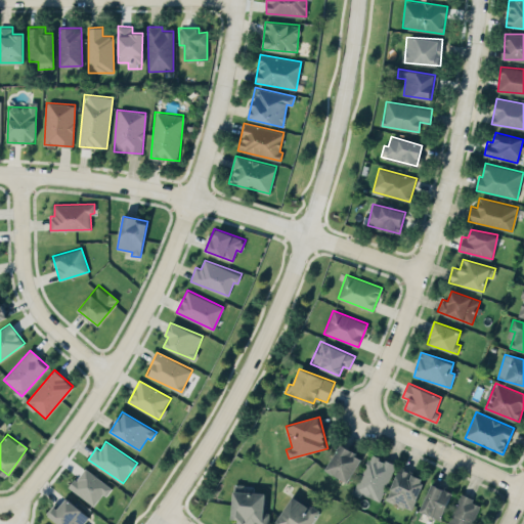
[(349,481),(361,455),(339,444),(325,471),(349,481)]
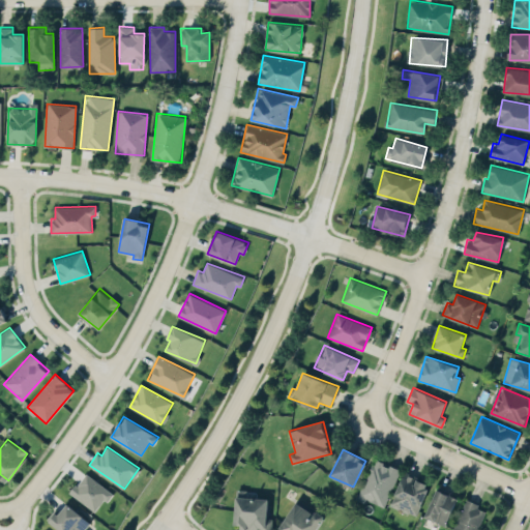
[(357,500),(365,502),(366,500),(385,506),(400,468),(373,458),(357,500)]
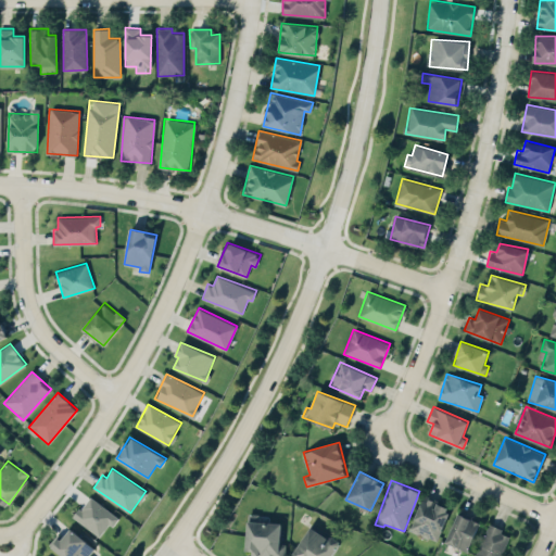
[(100,535),(109,523),(113,526),(119,516),(88,495),(74,518),(100,535)]
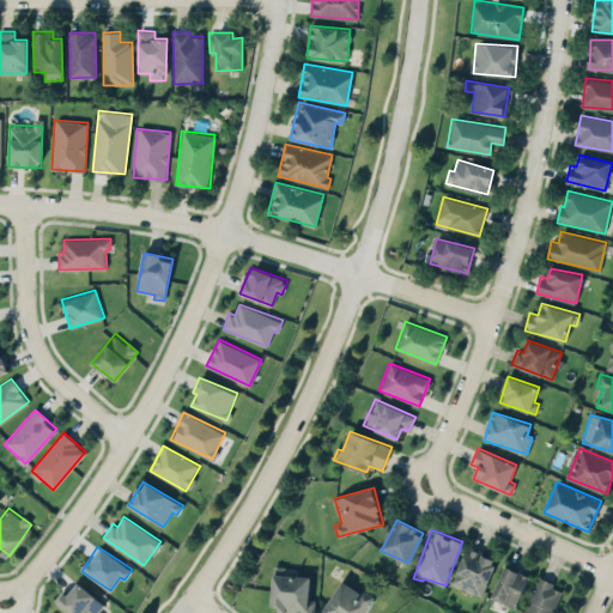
[(497,559),(468,546),(451,583),(480,596),(497,559)]
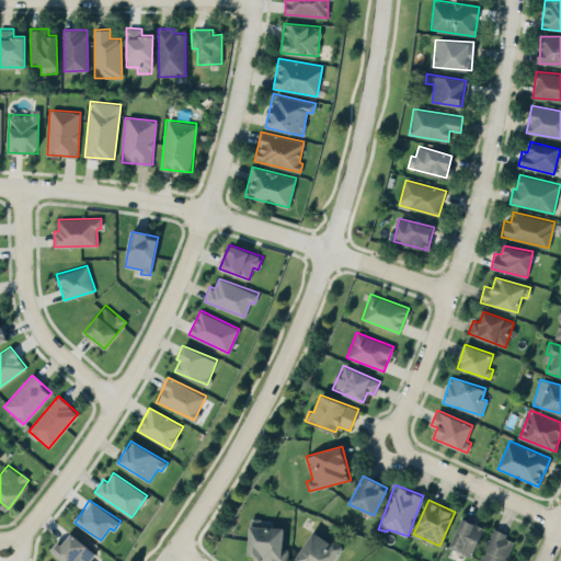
[(247,554),(256,556),(255,560),(285,560),(287,549),(282,548),(284,527),(261,525),(261,518),(250,517),(247,554)]
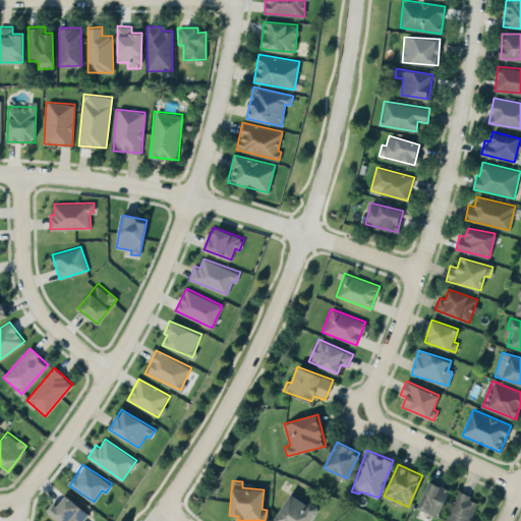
[(449,487),(427,480),(418,509),(440,516),(449,487)]
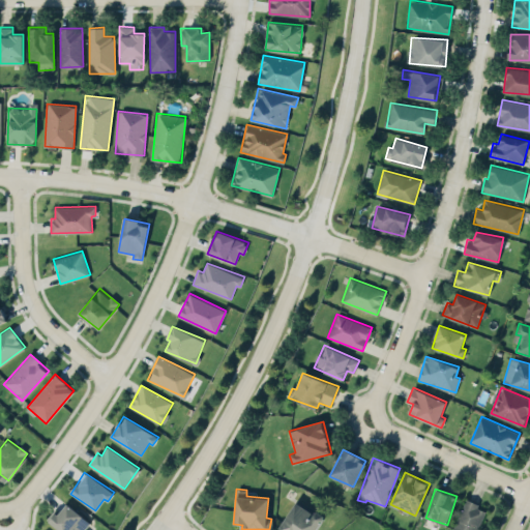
[(278,529),(273,529),(272,529),(271,529),(315,529),(324,514),(296,499),(278,529)]
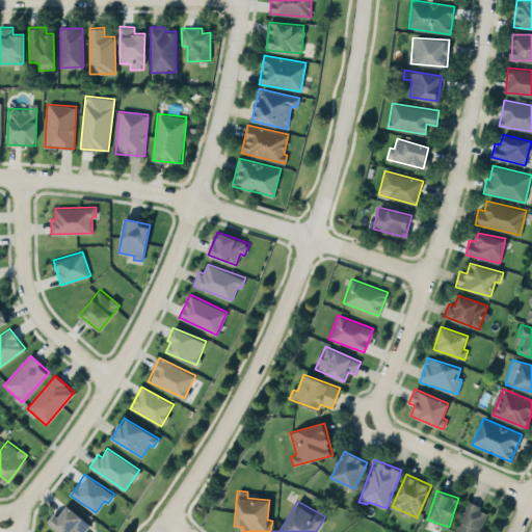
[(479,531),(488,510),(467,502),(454,531),(479,531)]
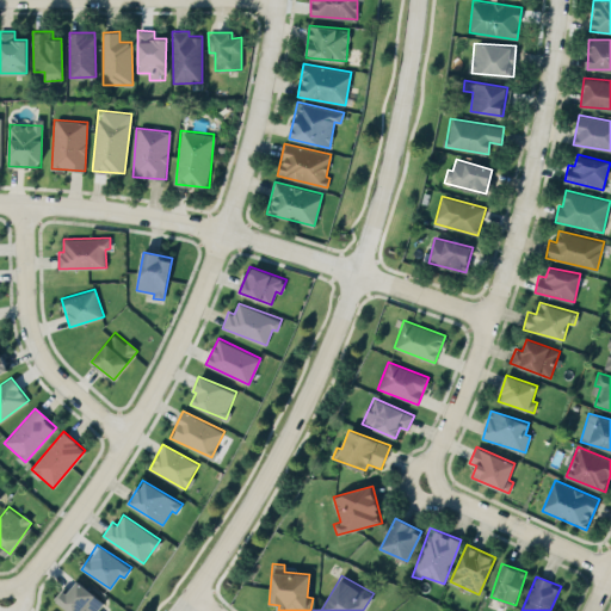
[(59,605),(68,610),(96,610),(104,599),(73,580),(59,605)]
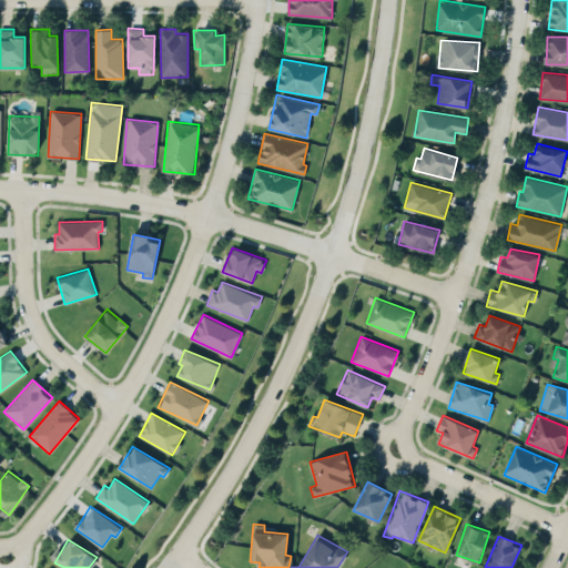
All buildings are outlined.
